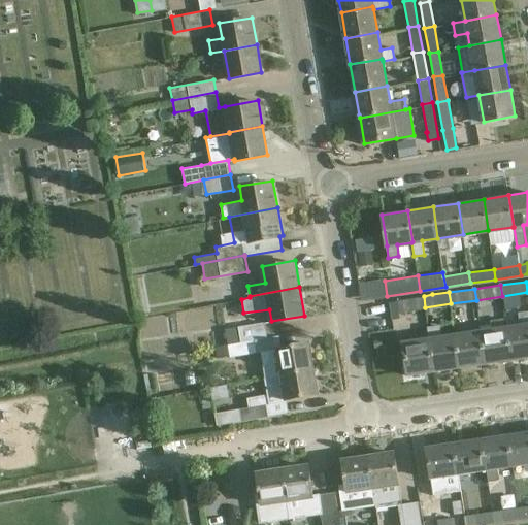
[(414,298),(397,300),(399,312),(406,310),(425,307),(424,296),(414,298)]
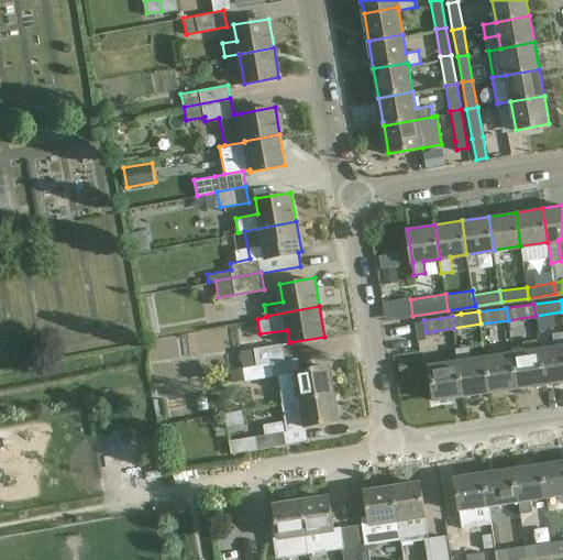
[(562,380),(562,331),(552,333),(554,347),(540,348),(545,383),(562,380)]
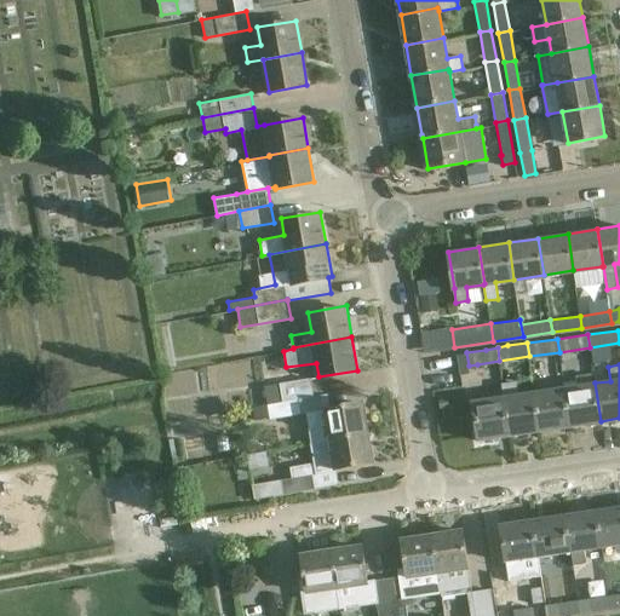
[(303,397),(314,395),(311,378),(264,385),(268,403),(303,397)]
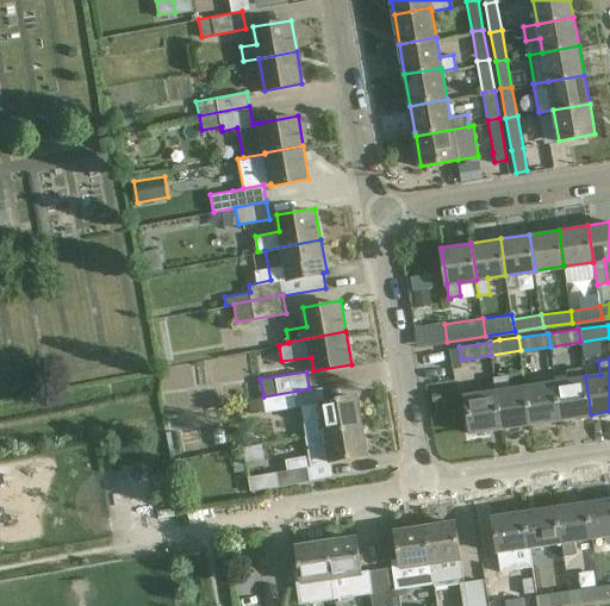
[(585,376),(568,380),(567,373),(555,375),(555,381),(561,418),(591,414),(585,376)]
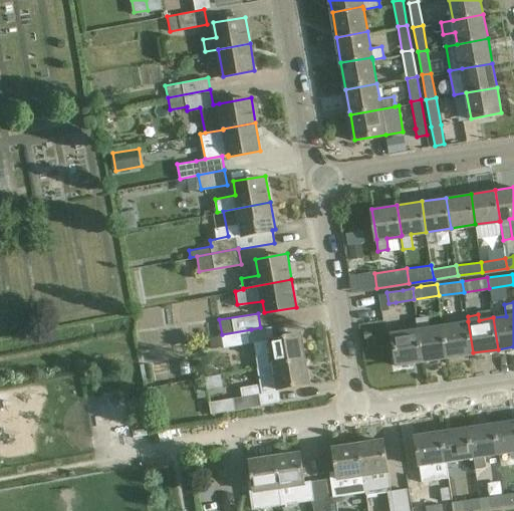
[(419,328),(423,360),(448,356),(443,325),(429,327),(428,316),(416,317),(416,321),(417,329),(419,328)]
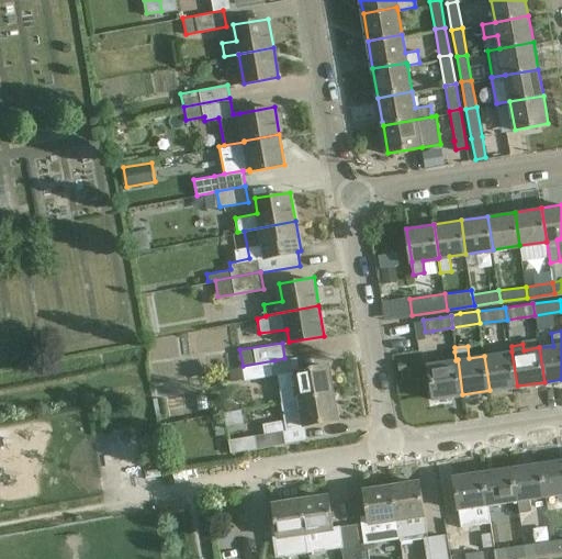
[(458,359),(456,360),(454,351),(442,354),(445,361),(429,364),(435,399),(462,394),(458,359)]
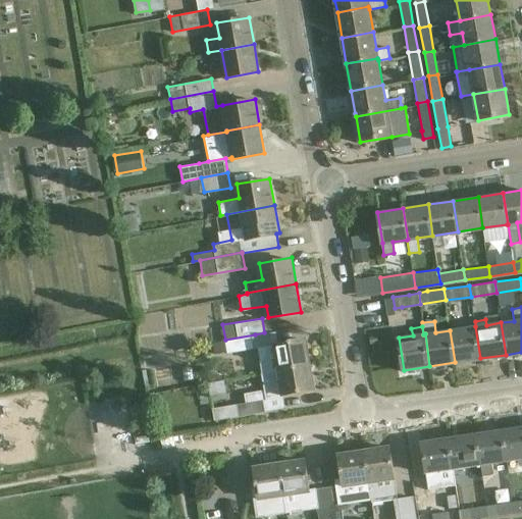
[(450,330),(455,362),(480,358),(475,326),(450,330)]
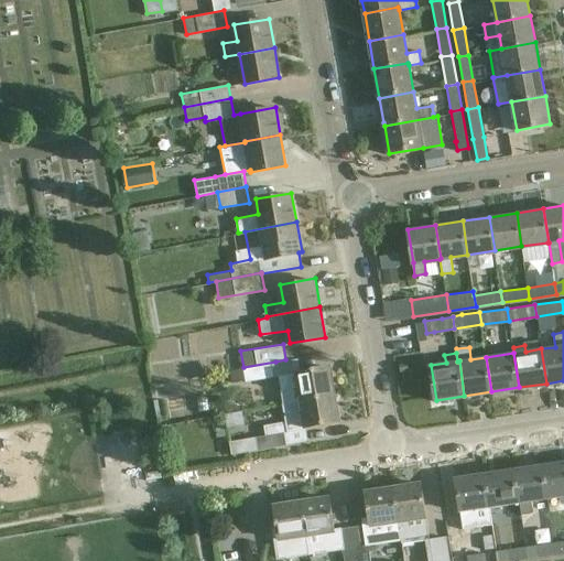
[(278,375),(275,362),(243,367),(246,379),(246,380),(278,375)]
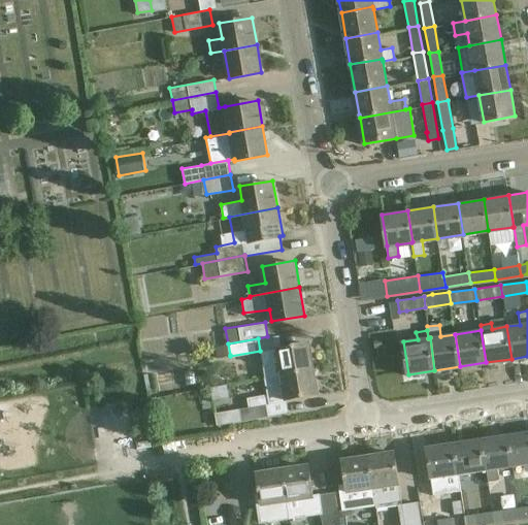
[(282,348),(260,351),(265,376),(283,373),(283,374),(314,368),(308,342),(282,348)]
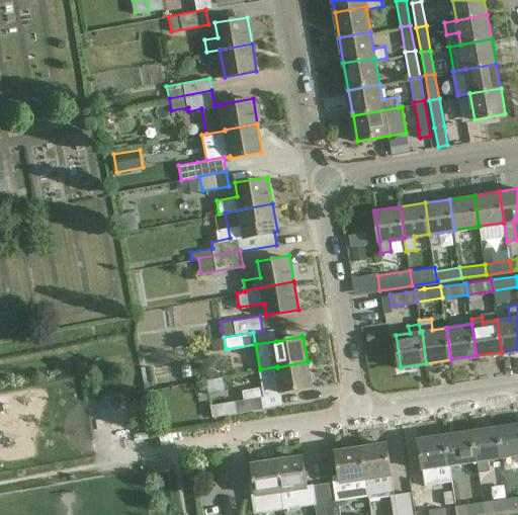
[(260,369),(263,387),(264,395),(282,391),(312,385),(308,361),(277,367),(277,366),(260,369)]
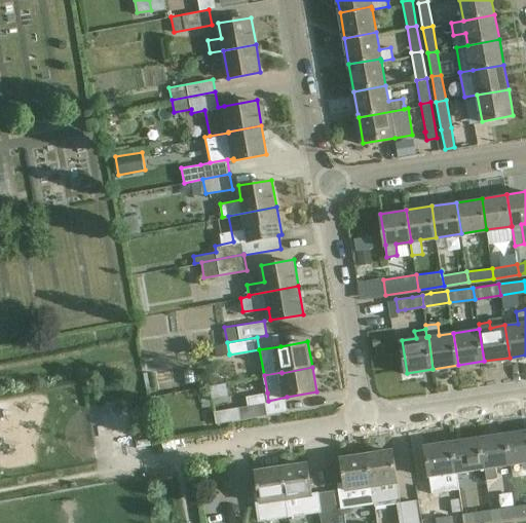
[(238,406),(214,411),(216,423),(230,420),(233,420),(240,418),(267,413),(271,413),(268,401),(267,393),(247,397),(249,405),(238,406)]
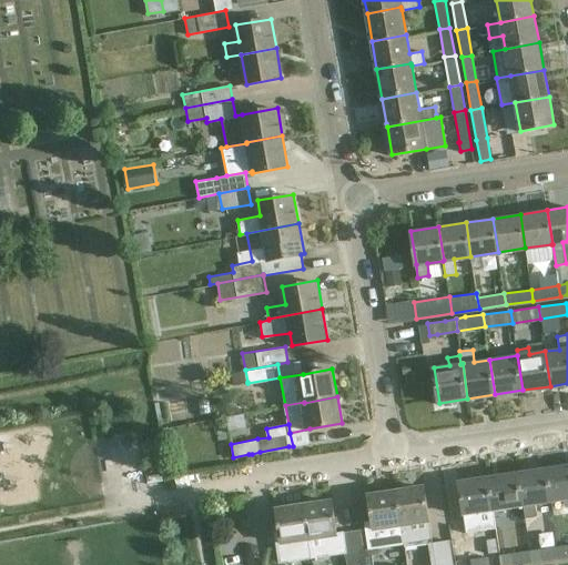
[(567,465),(547,468),(553,502),(567,498),(567,465)]
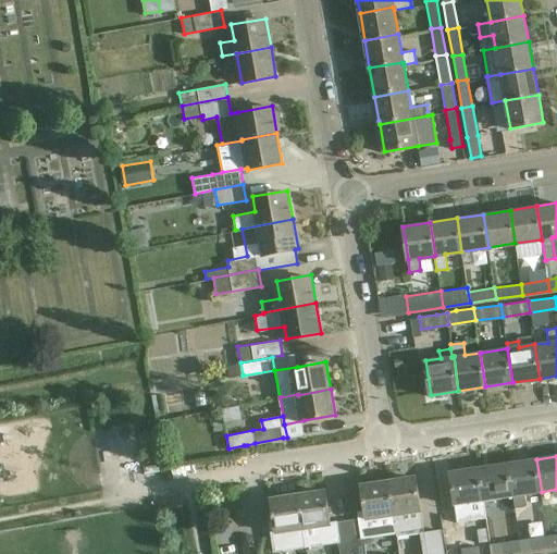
[(514,495),(515,507),(527,505),(524,494),(542,492),(536,459),(508,464),(514,495)]
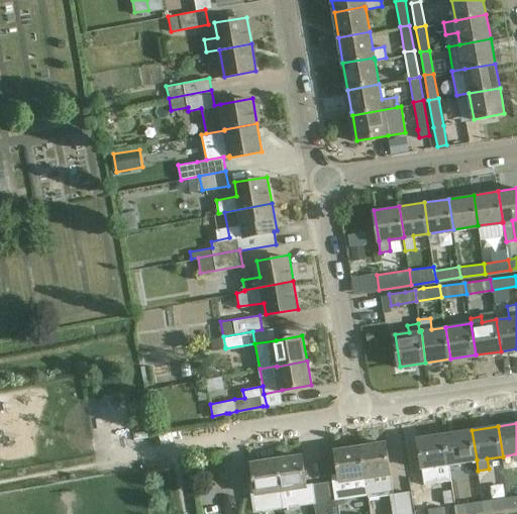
[(472,430),(445,434),(451,474),(462,473),(461,463),(477,459),(472,430)]
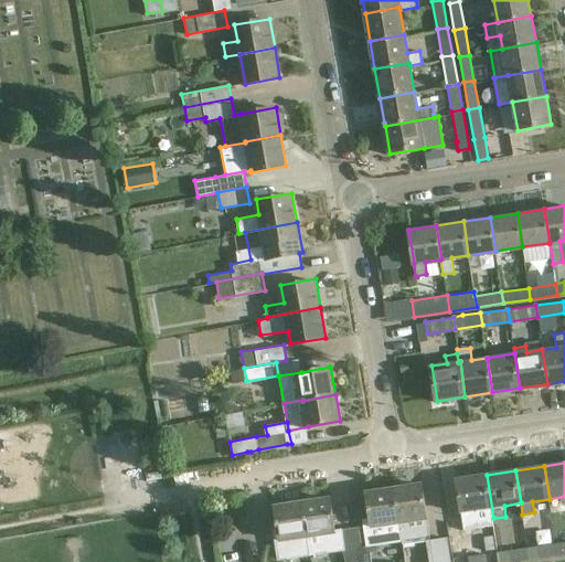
[(487,475),(458,479),(462,511),(477,509),(479,520),(493,518),(487,475)]
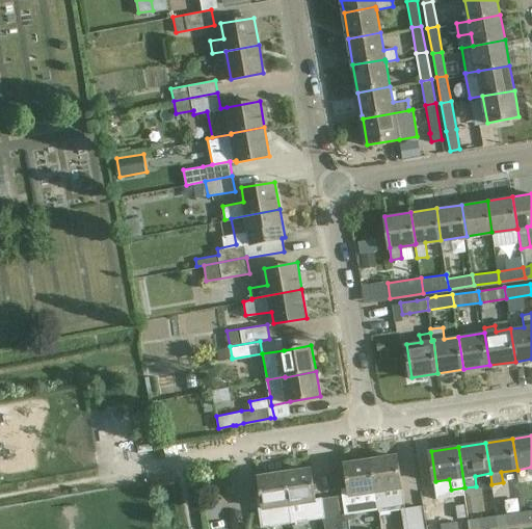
[(401,508),(403,528),(424,528),(421,505),(404,507),(397,455),(371,459),(378,509),(378,512),(401,508)]
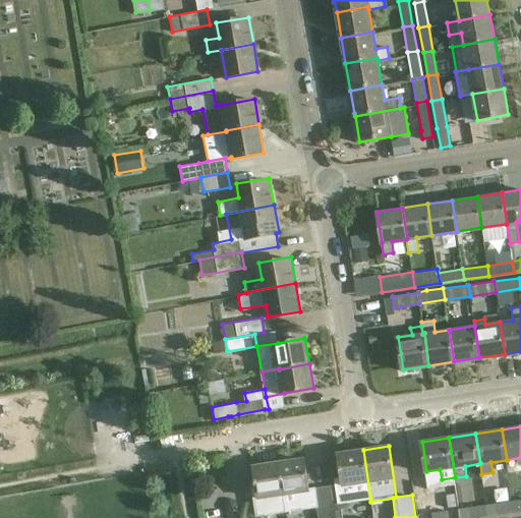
[(324,486),(327,508),(341,506),(340,503),(370,499),(363,450),(339,453),(342,475),(334,476),(335,485),(324,486)]
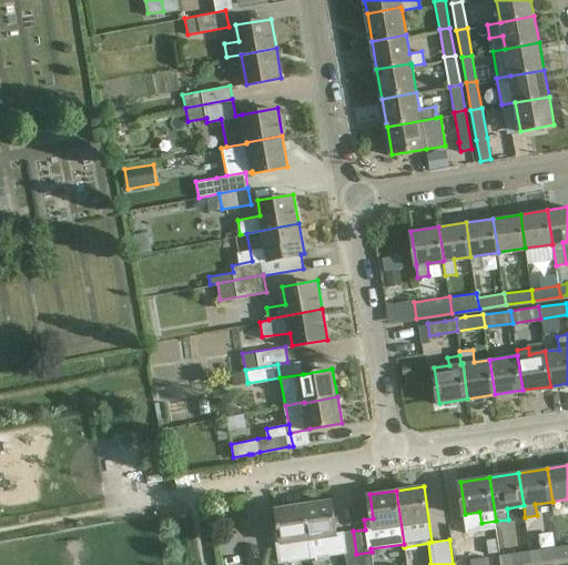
[(332,501),(304,504),(311,550),(312,560),(344,555),(342,533),(337,533),(332,501)]
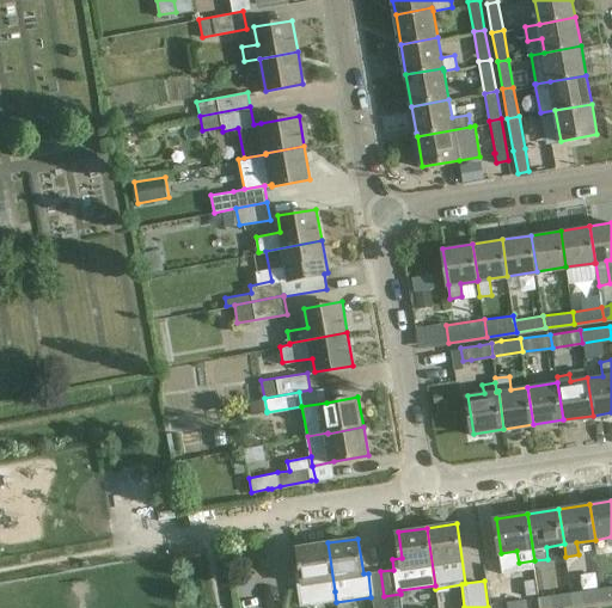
[(328,542),(298,547),(303,578),(298,579),(301,607),(336,602),(335,591),(328,542)]
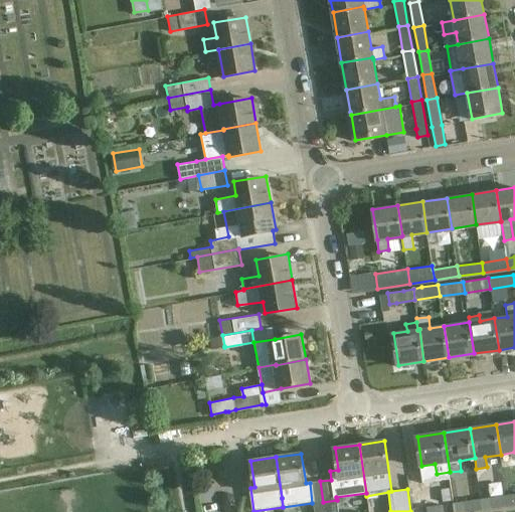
[(320,481),(310,483),(312,503),(314,503),(315,511),(324,511),(323,502),(320,481)]
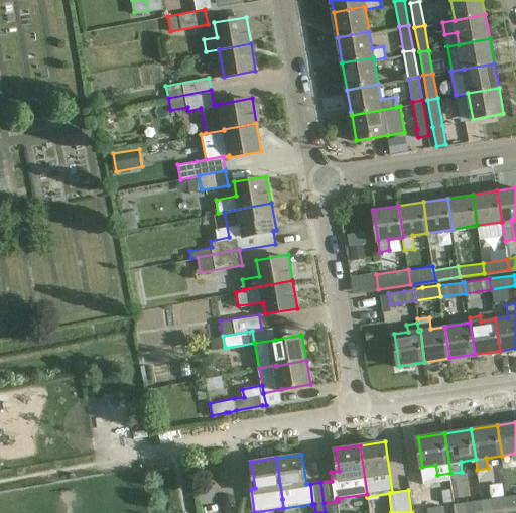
[(515,493),(507,495),(509,506),(515,505),(515,493)]
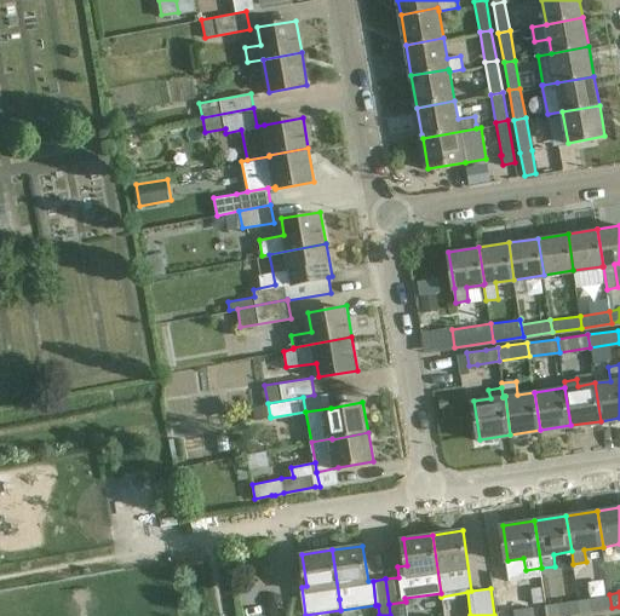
[(612,608),(609,594),(578,599),(580,612),(612,608)]
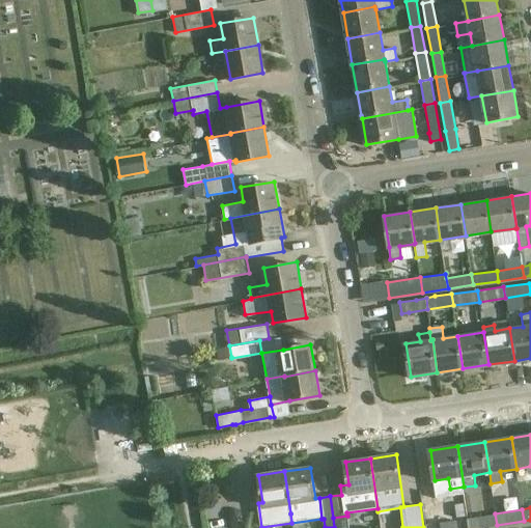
[(495,513),(469,517),(470,527),(477,527),(497,525),(495,513)]
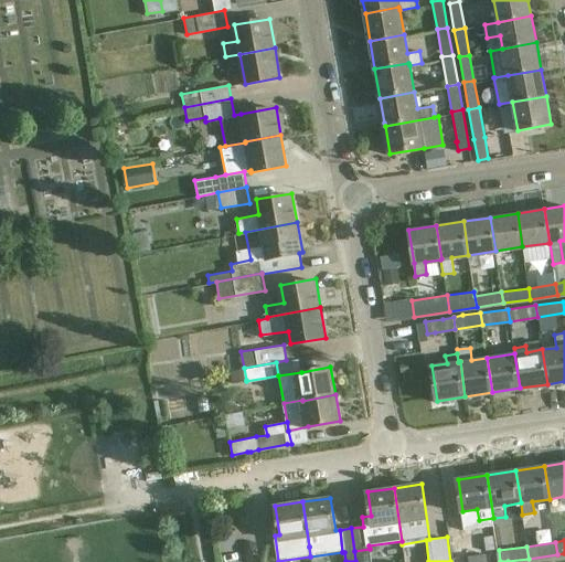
[(371,561),(370,549),(354,551),(355,561),(371,561)]
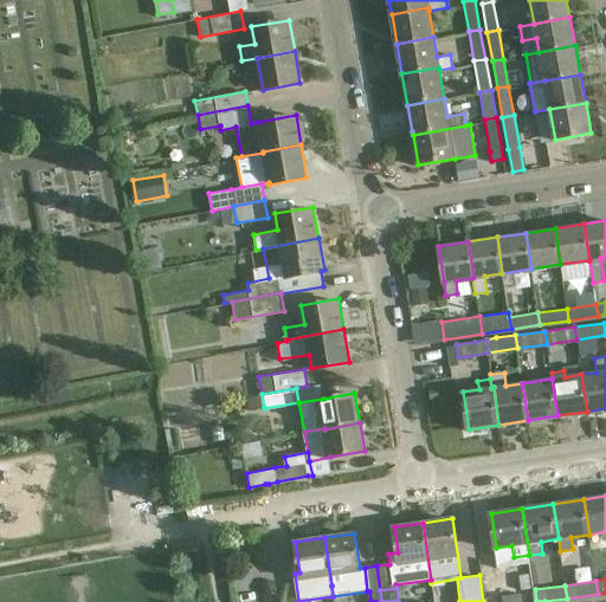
[(501,595),(502,601),(536,601),(535,589),(501,595)]
